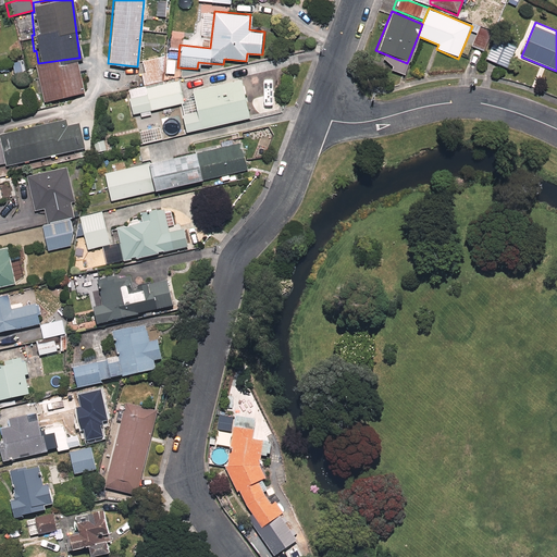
[(516,44),(494,35),(484,58),(507,67),(516,44)]
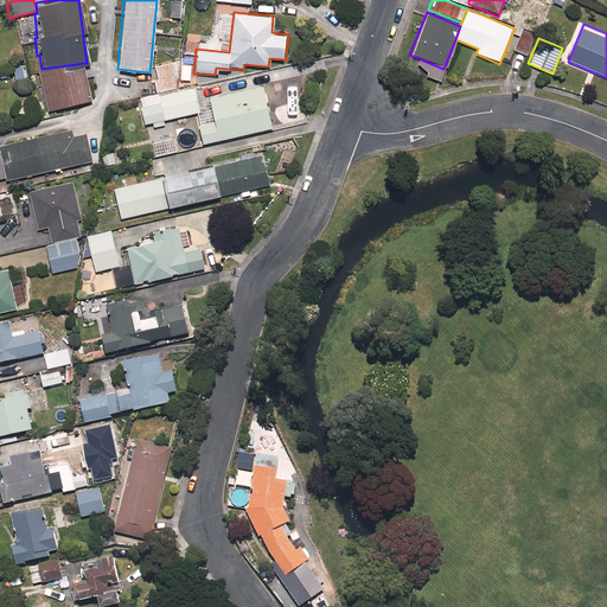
[(44,110),(90,103),(84,63),(42,69),(39,70),(44,110)]
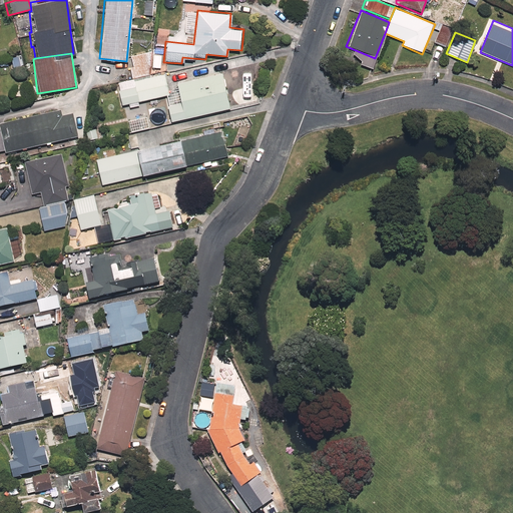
[(131,55),(131,79),(149,74),(149,55),(131,55)]
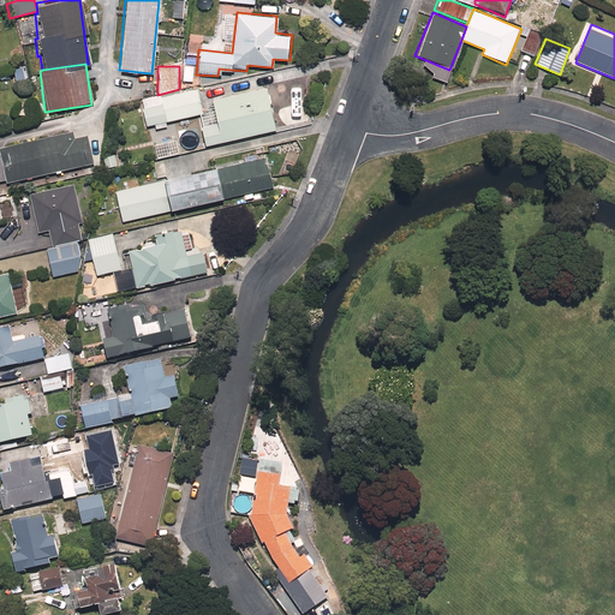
[(193,67),(183,66),(181,81),(193,82),(193,67)]
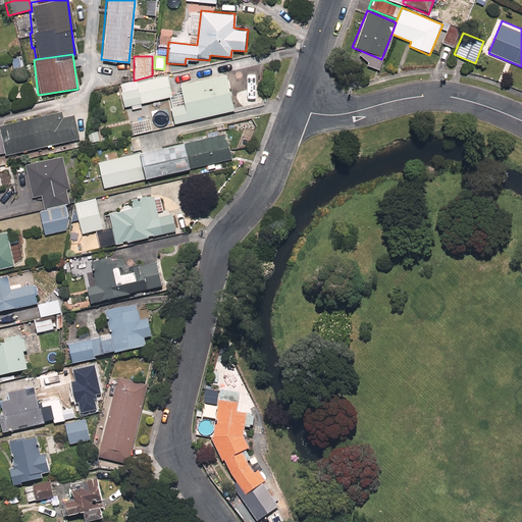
[(152,75),(134,81),(117,85),(123,107),(131,105),(133,110),(142,108),(141,103),(173,95),(167,72),(152,75)]
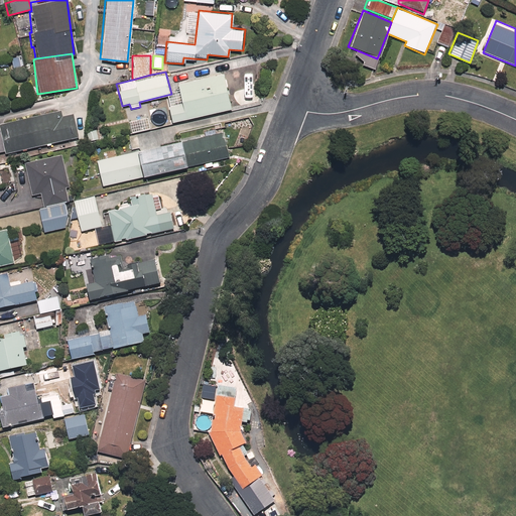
[(224,74),(176,84),(180,103),(167,105),(171,123),(232,111),(224,74)]
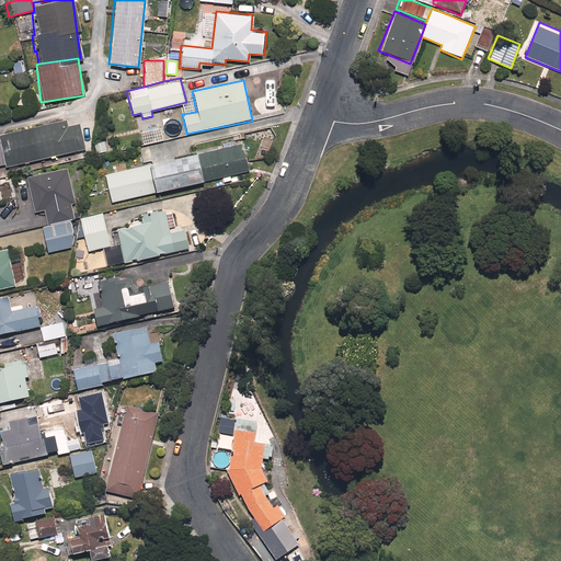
[(0,144),(6,169),(80,150),(72,119),(0,137),(0,144)]
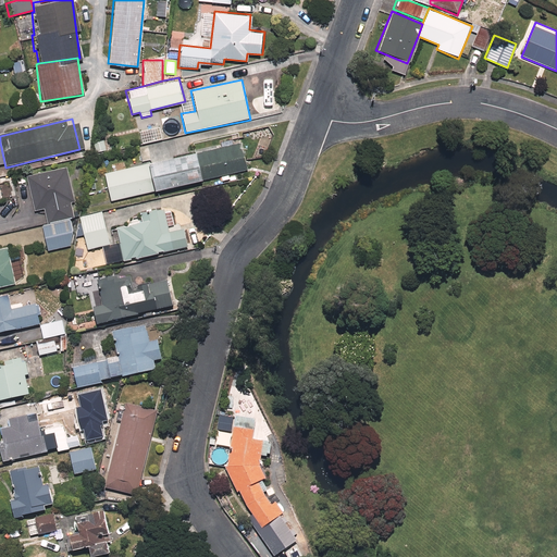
[(104,149),(102,136),(91,138),(95,151),(104,149)]
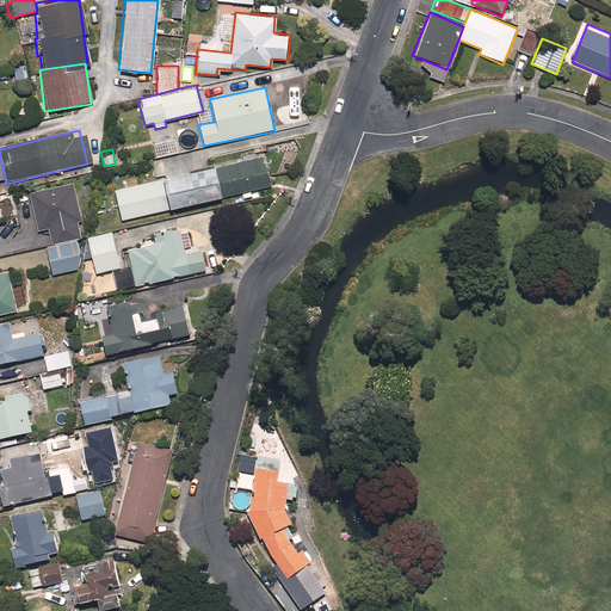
[(253,196),(252,190),(269,186),(261,155),(213,166),(220,197),(241,192),(242,198),(253,196)]
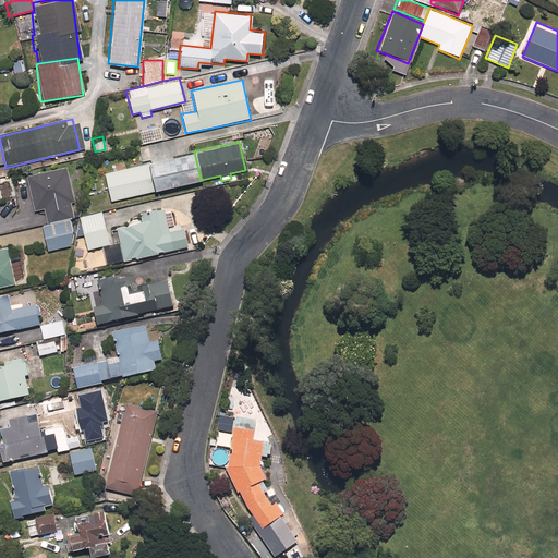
[(149,144),(137,147),(141,162),(154,158),(149,144)]
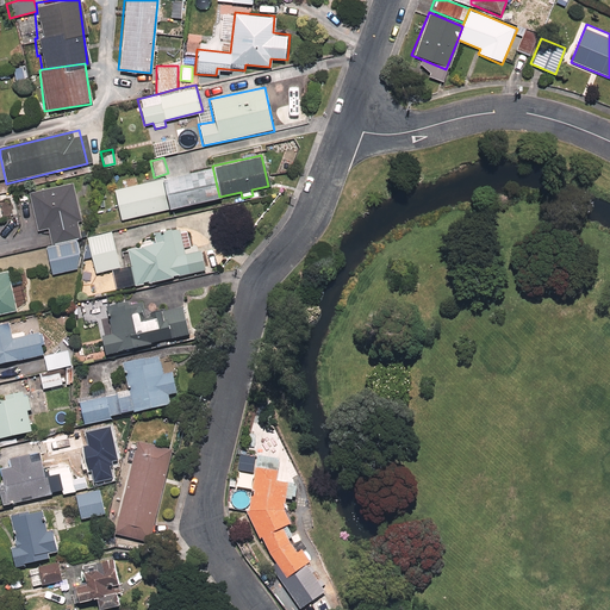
[(159,178),(167,211),(219,199),(219,197),(212,166),(159,178)]
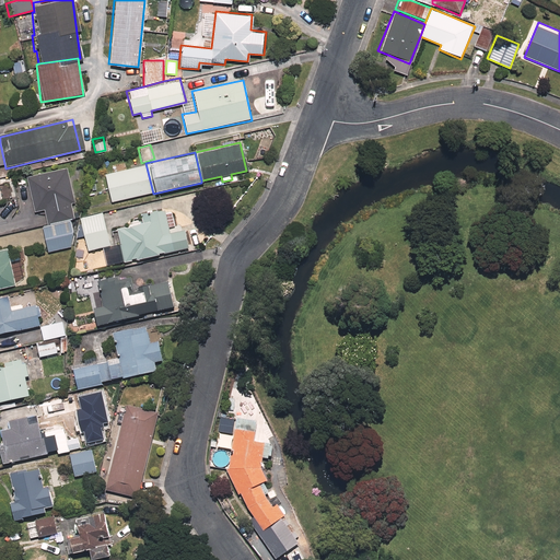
[(153,194),(146,163),(102,173),(108,203),(153,194)]
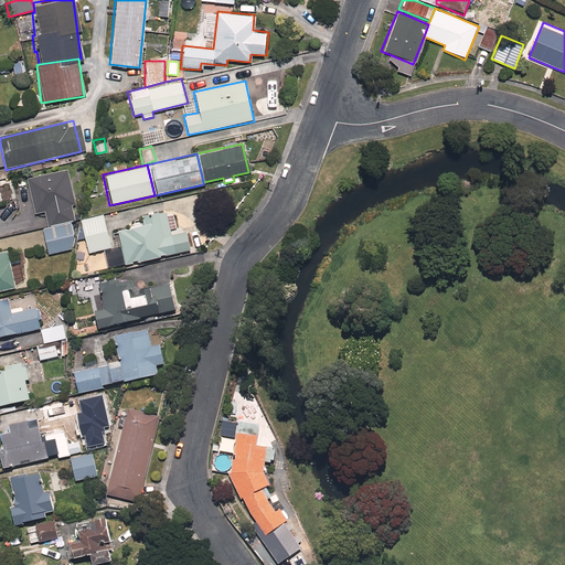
[(23,178),(33,213),(42,210),(46,224),(76,215),(63,167),(23,178)]
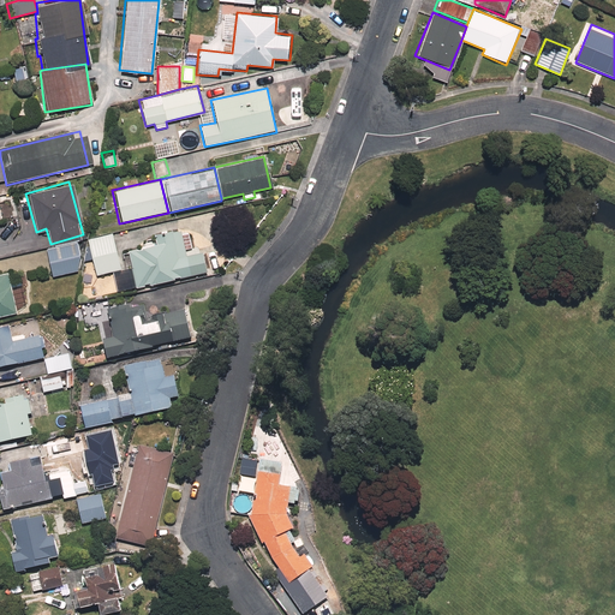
[(177,228),(155,232),(156,240),(124,248),(132,288),(204,273),(199,250),(181,255),(177,228)]
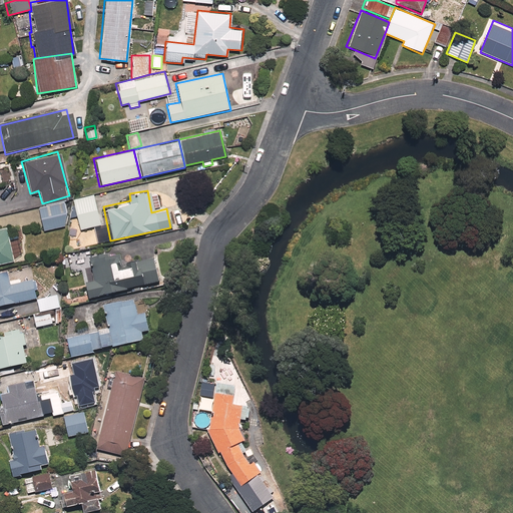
[(101,223),(91,191),(70,197),(79,229),(101,223)]
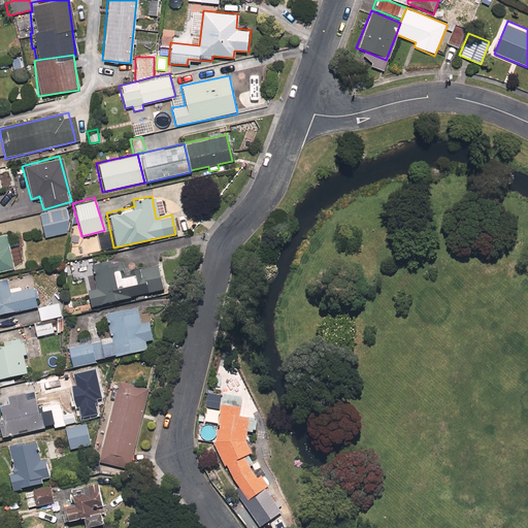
[(63,205),(38,212),(46,239),(71,232),(63,205)]
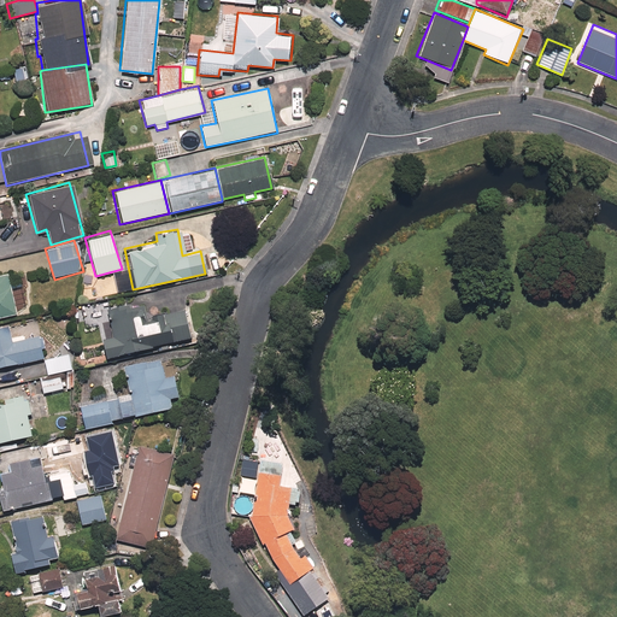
[(7,271),(0,272),(0,315),(18,311),(7,271)]
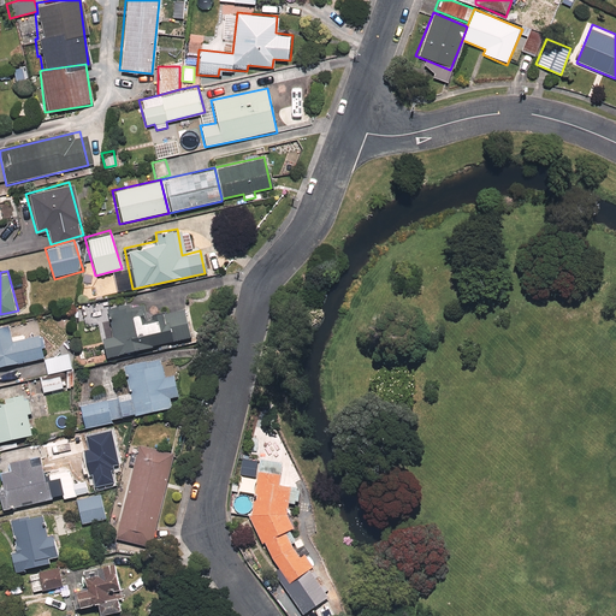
[(142,325),(141,319),(136,303),(106,311),(112,335),(100,338),(105,357),(190,338),(184,309),(152,317),(154,323),(142,325)]
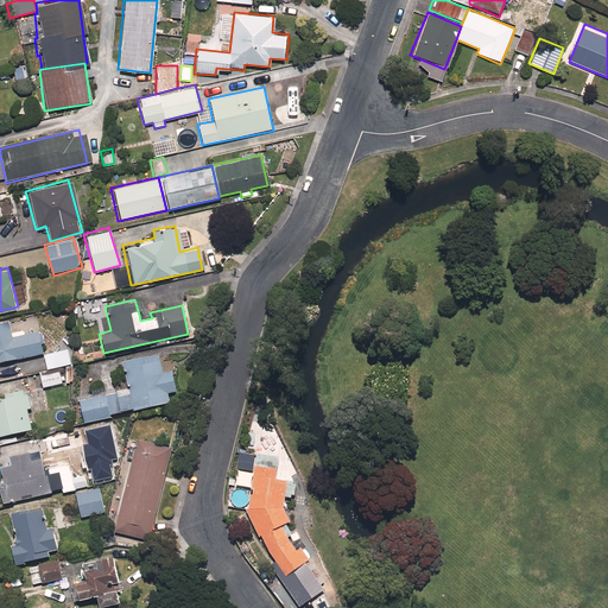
[(8,321),(0,322),(0,362),(42,354),(37,331),(12,336),(8,321)]
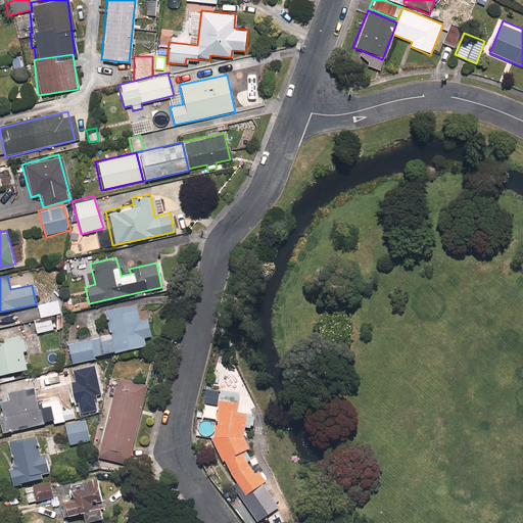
[(59,300),(36,304),(38,319),(62,315),(59,300)]
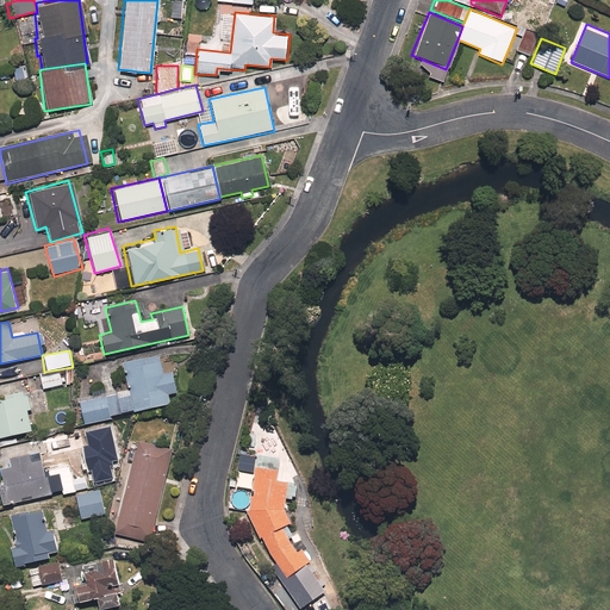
[(123,362),(129,391),(79,402),(83,425),(173,406),(170,396),(179,393),(174,371),(166,373),(162,354),(123,362)]
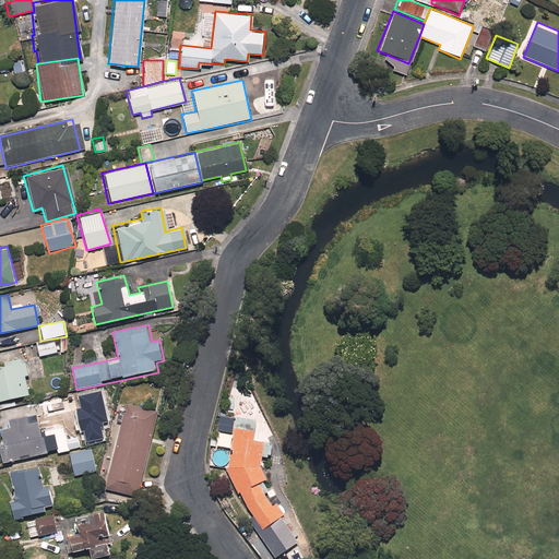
[(58,341),(35,344),(37,358),(61,354),(58,341)]
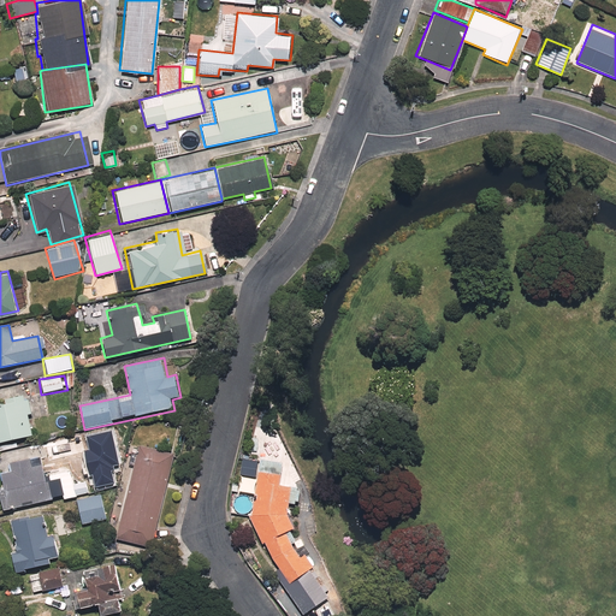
[(0,443),(35,436),(30,414),(34,413),(30,394),(27,395),(0,400),(0,443)]
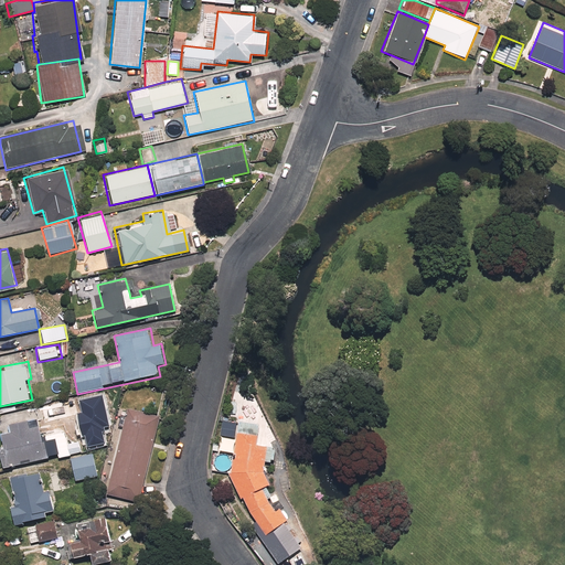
[(72,396),(36,404),(41,425),(76,417),(72,396)]
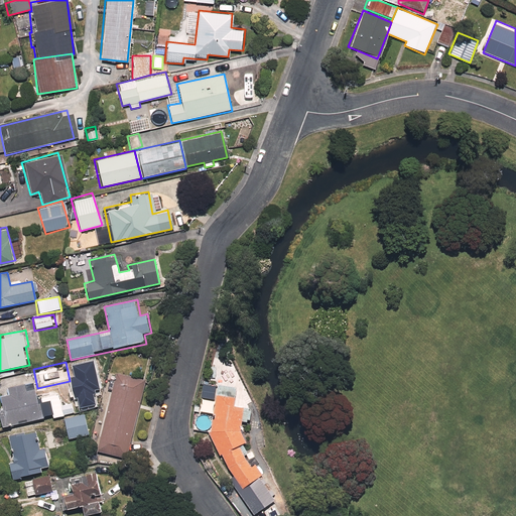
[(106,390),(111,391),(94,452),(125,461),(146,383),(116,375),(114,380),(109,378),(106,390)]
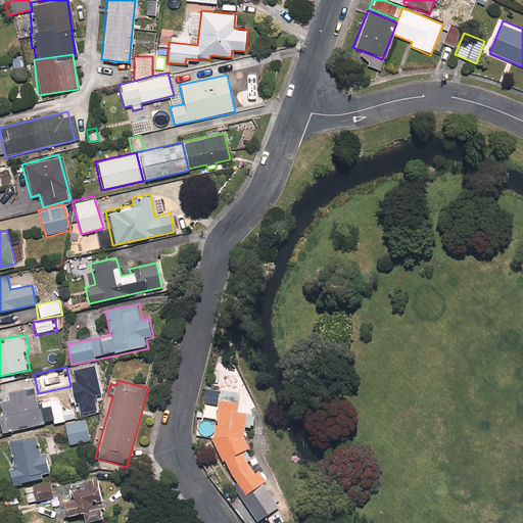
[(0,428),(1,434),(53,422),(53,424),(63,422),(63,420),(58,397),(38,402),(35,388),(5,394),(6,400),(0,401),(0,428)]
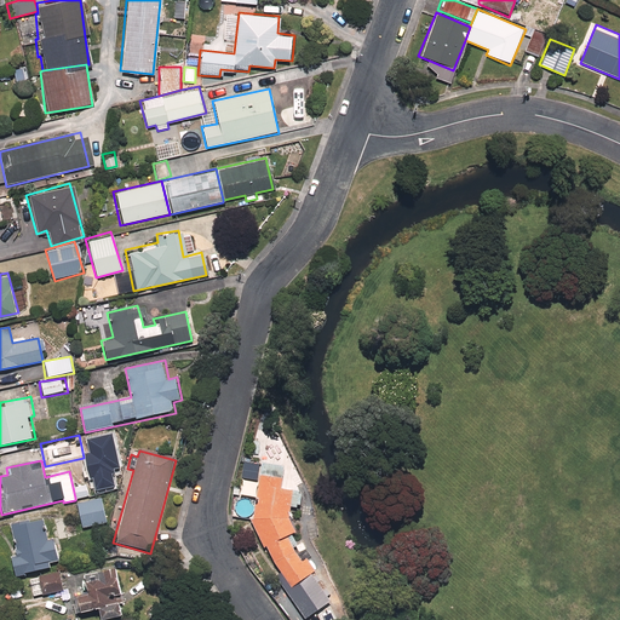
[(287,535),(290,534),(286,527),(294,481),(259,475),(251,521),(292,589),(313,575),(287,535)]
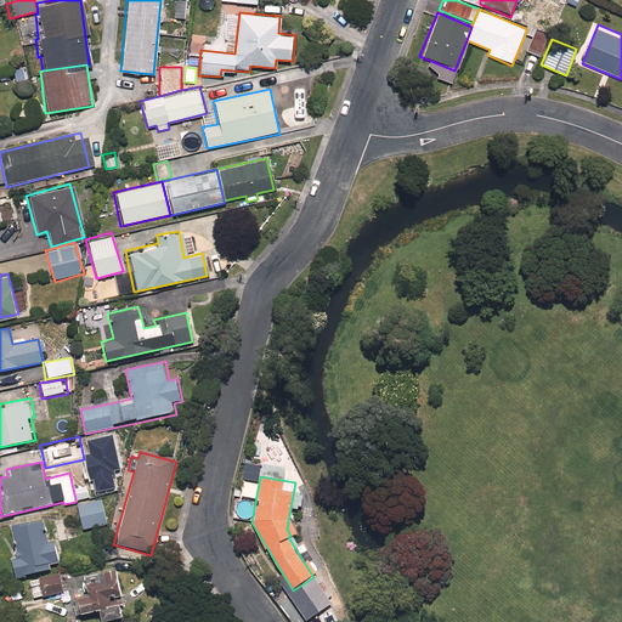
[(108,527),(101,498),(75,504),(83,533),(108,527)]
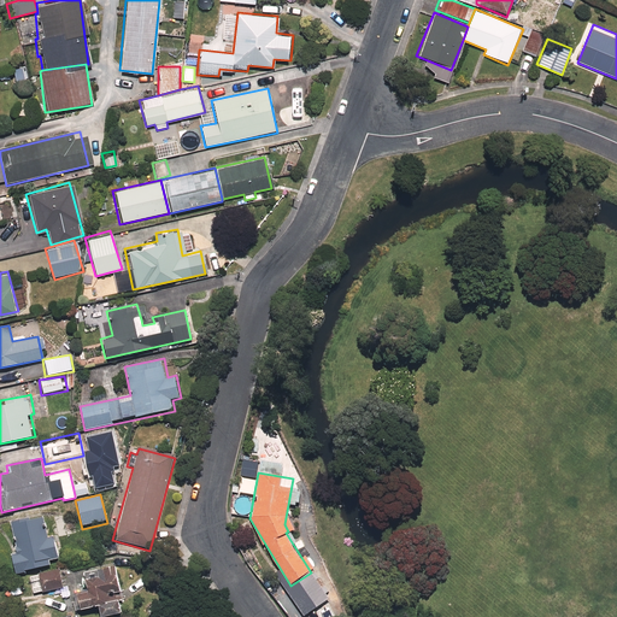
[(43,516),(12,521),(17,551),(10,552),(13,573),(51,566),(50,558),(60,557),(57,535),(47,536),(43,516)]
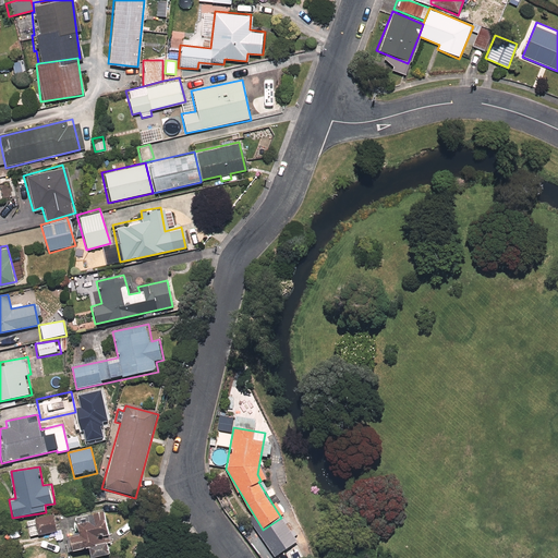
[(65,537),(68,554),(84,552),(84,557),(85,557),(108,555),(101,510),(86,512),(87,519),(77,521),(80,535),(65,537)]
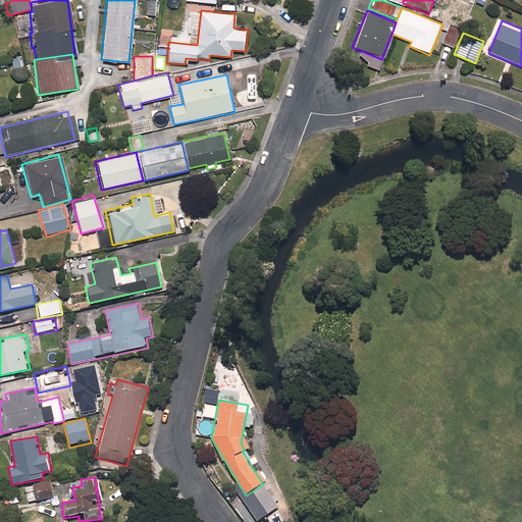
[(24,485),(28,502),(51,498),(48,481),(24,485)]
